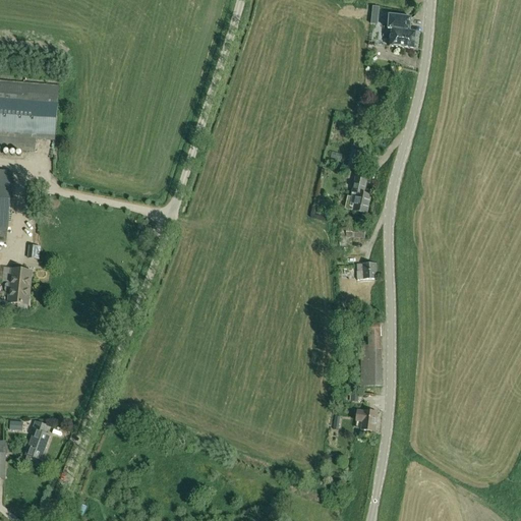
[(393,31),(392,47),(414,50),(415,33),(410,33),(411,19),(390,16),(389,30),(393,31)]
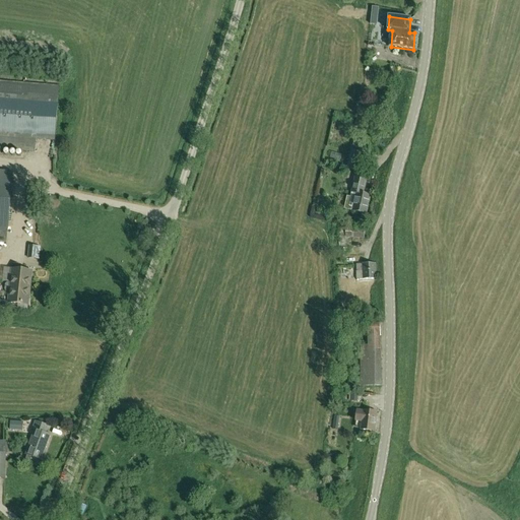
[(0,152),(35,155),(37,138),(41,85),(0,81),(0,152)]
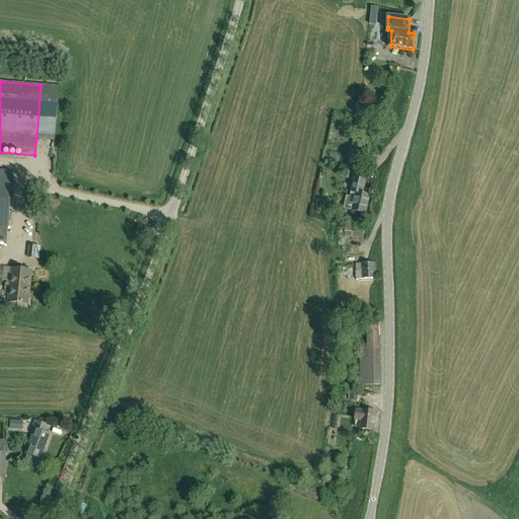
[(356,194),(355,200),(347,198),(344,209),(352,211),(366,214),(370,197),(363,195),(366,179),(354,177),(351,193),(356,194)]
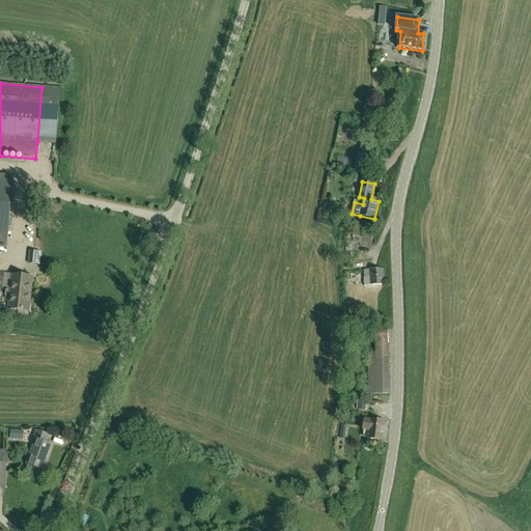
[(10,193),(0,192),(0,236),(7,238),(10,193)]
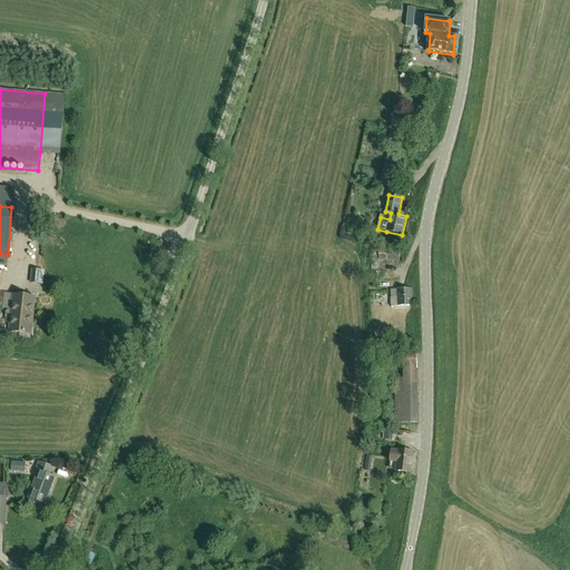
[(380,261),(399,262),(400,251),(380,249),(380,251),(373,249),(372,268),(379,269),(380,261)]
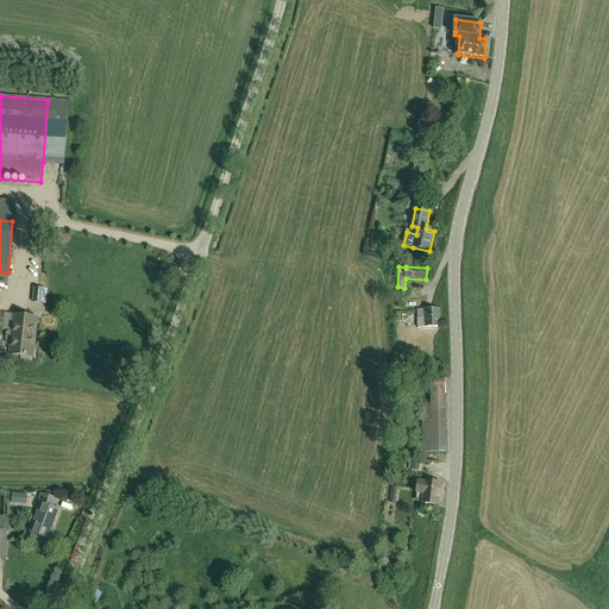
[(425,309),(425,327),(440,327),(440,309),(425,309)]
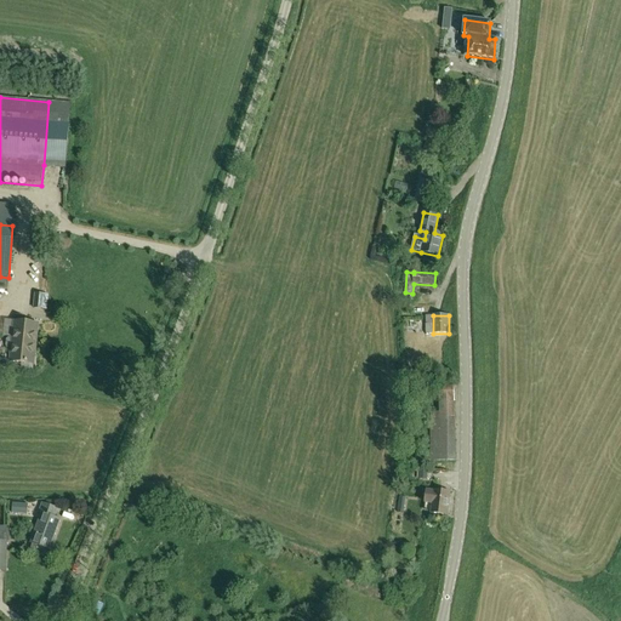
[(23,323),(15,322),(11,362),(34,364),(38,324),(30,324),(30,322),(23,320),(23,323)]
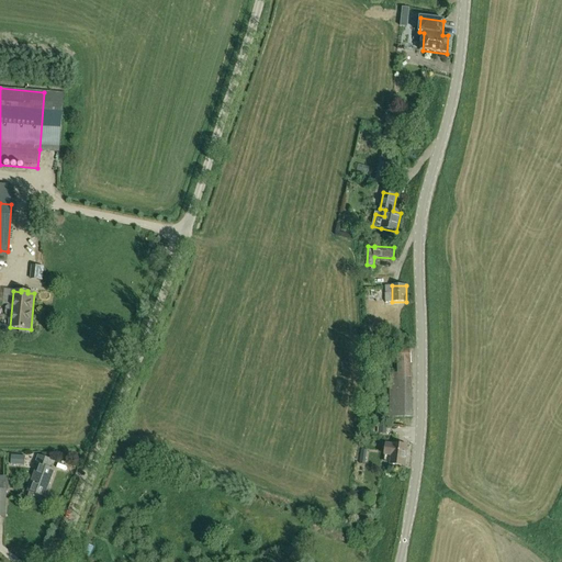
[(388,374),(389,417),(411,417),(411,378),(408,346),(395,347),(396,374),(388,374)]
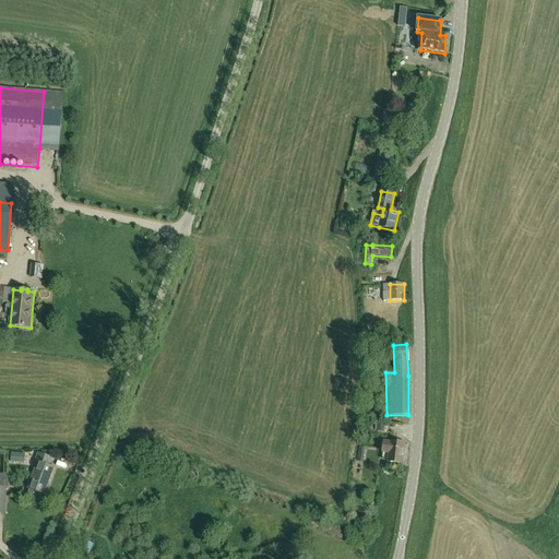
[(383,441),(382,453),(389,454),(388,463),(403,464),(405,443),(383,441)]
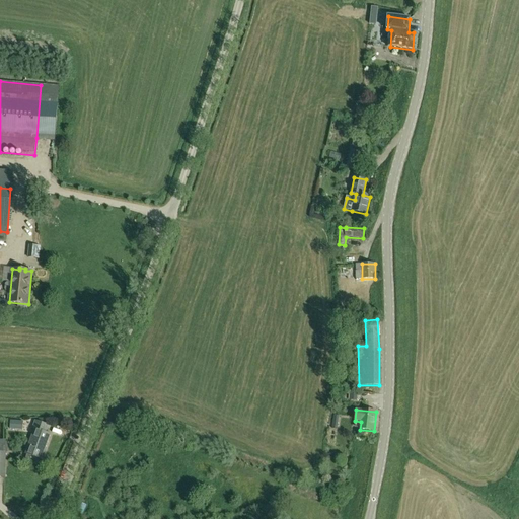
[(34,428),(35,429),(26,453),(41,459),(50,434),(48,433),(50,426),(36,421),(34,428)]
